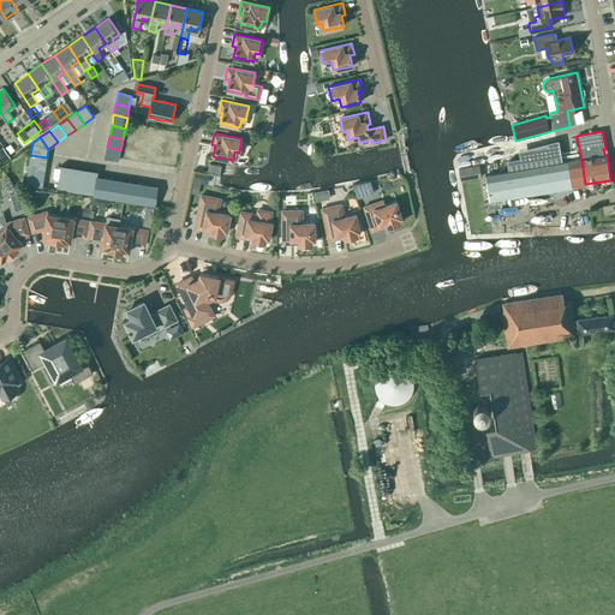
[(571,186),(572,186),(567,162),(562,162),(559,139),(518,150),(519,157),(506,160),(508,172),(485,175),(489,201),(548,190),(555,196),(572,189),(571,186)]
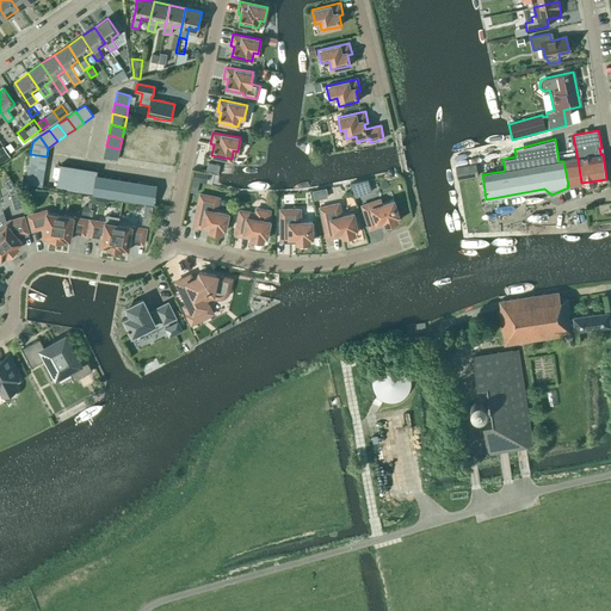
[(119,149),(106,146),(104,156),(117,160),(119,149)]
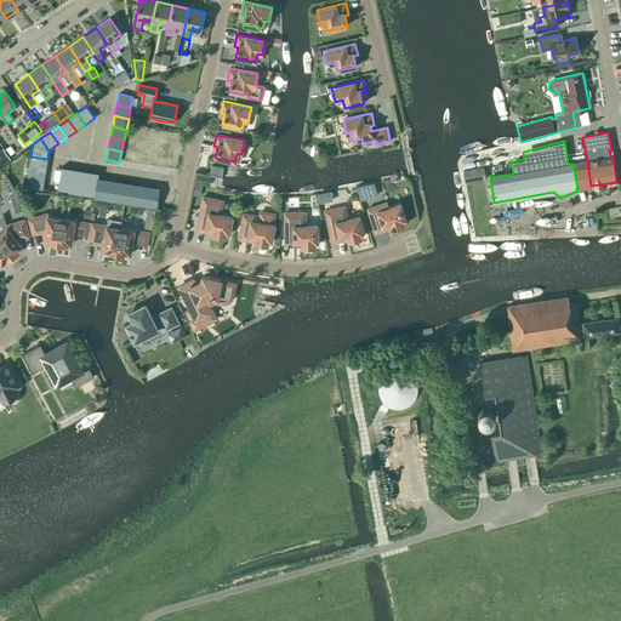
[(5,151),(0,153),(0,166),(11,160),(5,151)]
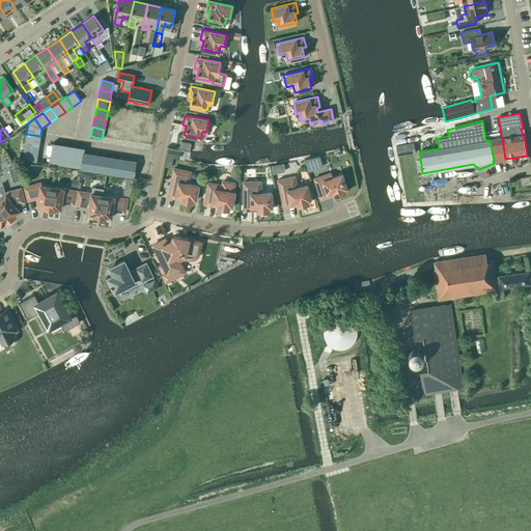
[(22,160),(36,163),(40,136),(26,134),(22,160)]
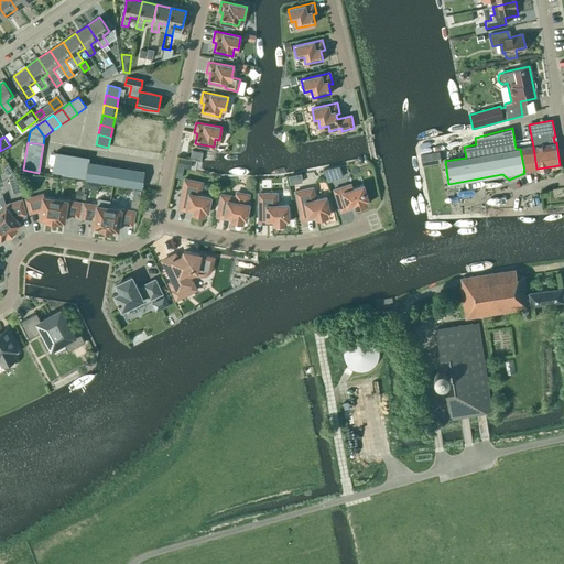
[(56,151),(53,174),(86,180),(90,181),(93,181),(142,188),(144,171),(89,162),(90,156),(56,151)]
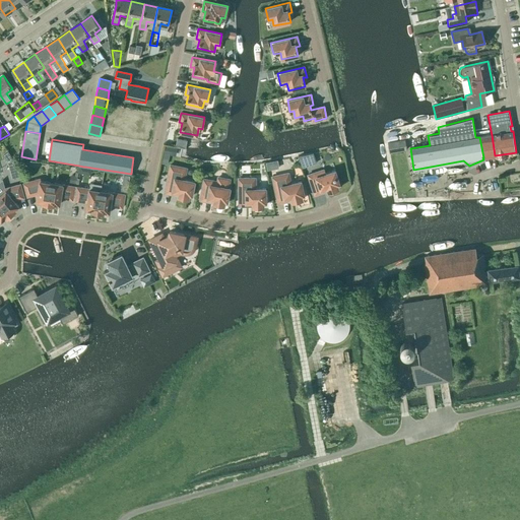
[(387,142),(389,152),(406,149),(405,139),(387,142)]
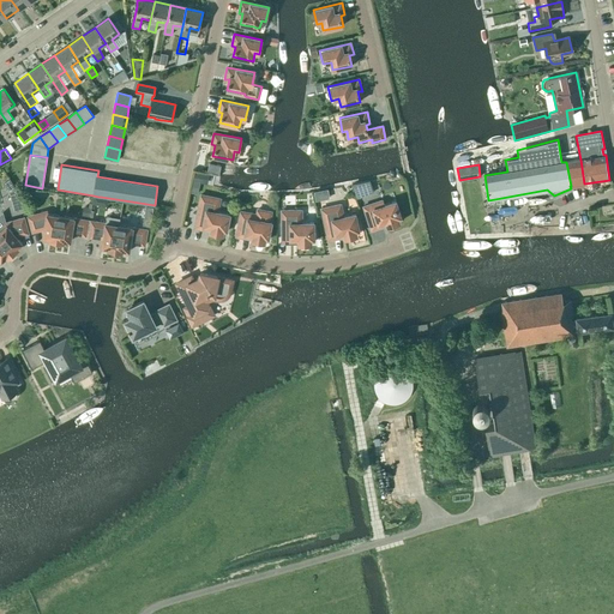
[(196,172),(193,181),(208,185),(209,175),(196,172)]
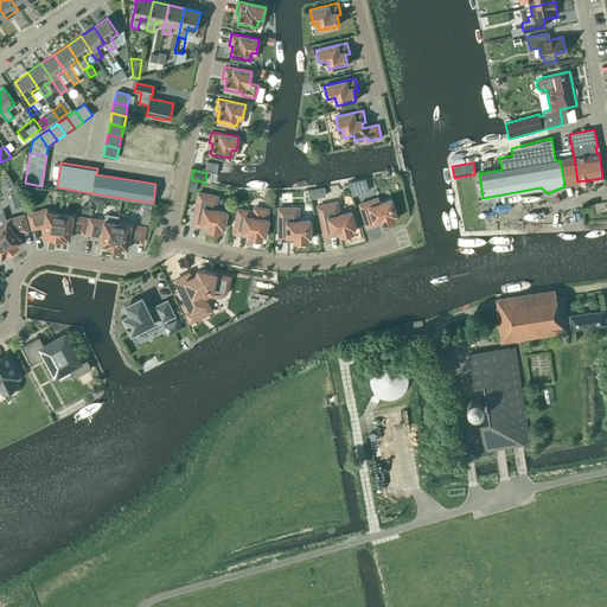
[(8,177),(4,181),(6,189),(8,187),(8,190),(17,187),(10,177),(8,177)]
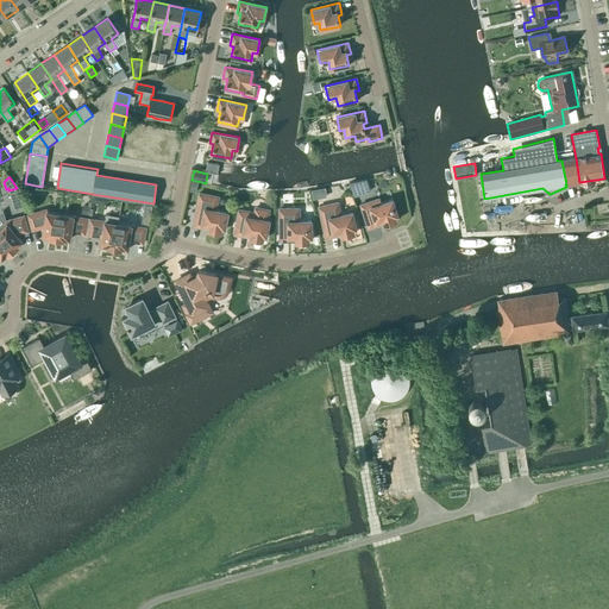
[(359,181),(349,182),(353,196),(364,194),(364,193),(359,181)]
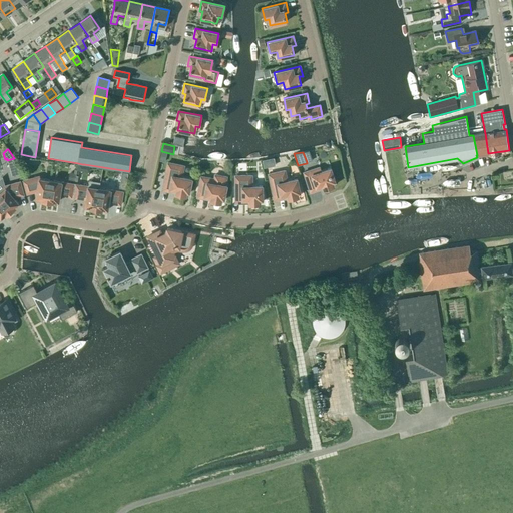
[(186,192),(189,192),(192,178),(181,176),(184,166),(167,162),(162,187),(175,189),(175,193),(185,196),(186,192)]
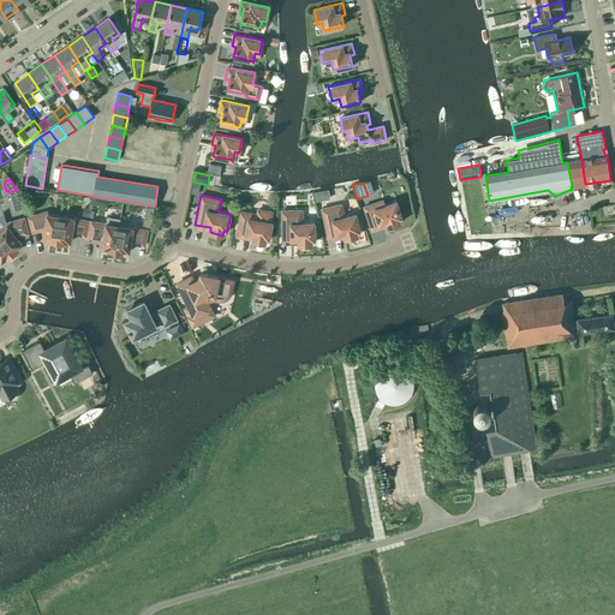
[(396,202),(384,206),(383,201),(364,207),(370,227),(386,222),(388,227),(400,224),(399,219),(401,218),(396,202)]
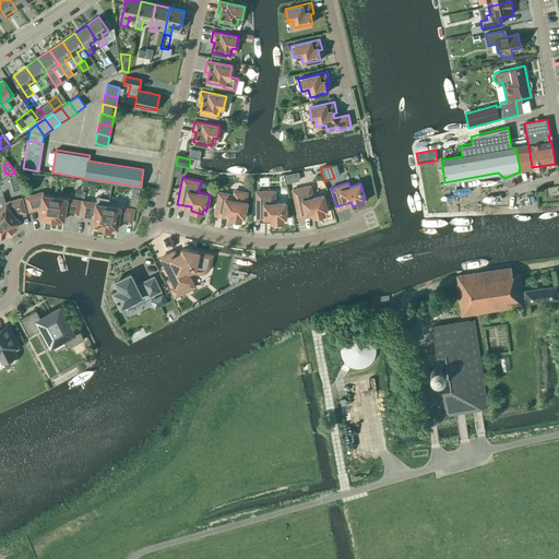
[(22,192),(20,183),(12,186),(14,194),(22,192)]
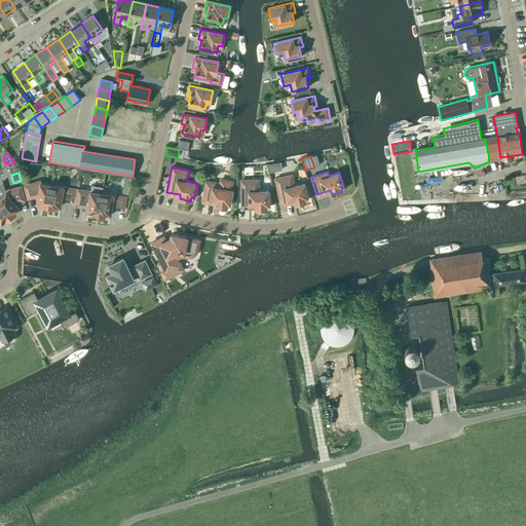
[(305,197),(307,197),(304,183),(294,185),(292,175),(275,179),(280,203),(294,200),(295,204),(306,201),(305,197)]
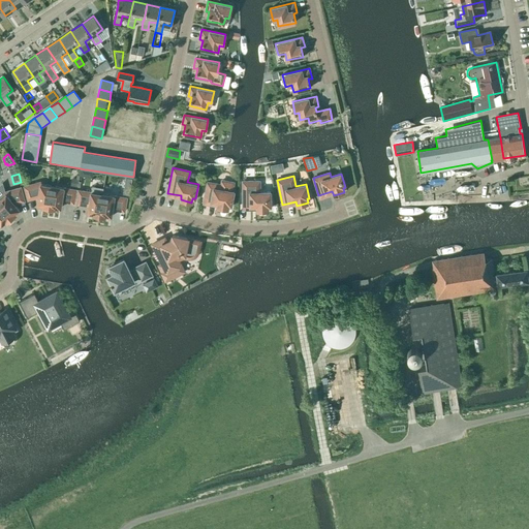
[(232,191),(234,183),(221,180),(221,185),(207,182),(204,200),(217,203),(217,207),(228,209),(228,205),(231,206),(234,191),(232,191)]
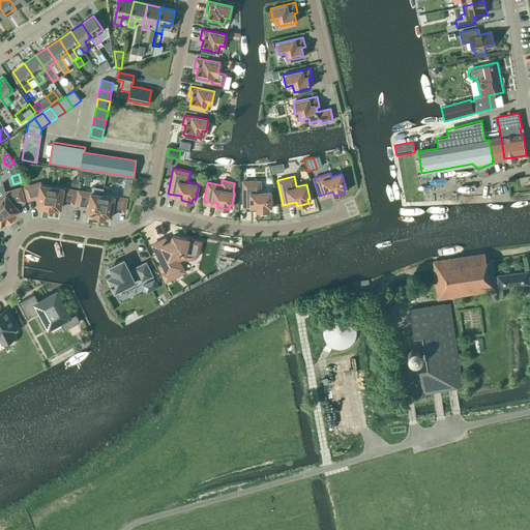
[(260,192),(260,181),(243,181),(243,207),(257,207),(257,211),(268,210),(268,206),(271,206),(271,192),(260,192)]
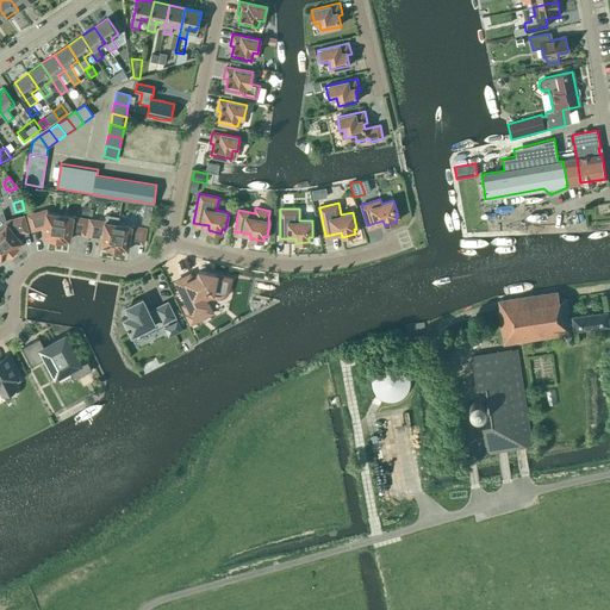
[(56,240),(60,215),(48,212),(47,210),(27,215),(32,230),(41,228),(44,229),(43,236),(49,237),(49,238),(56,240)]
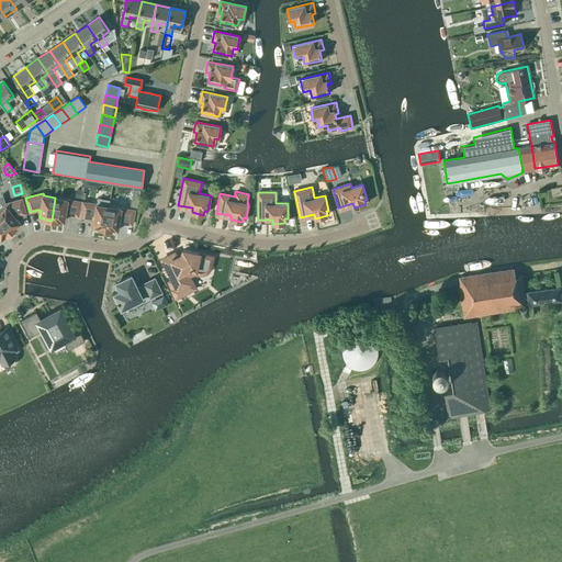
[(78,216),(80,202),(55,198),(52,221),(58,222),(58,221),(64,221),(66,212),(70,213),(70,215),(78,216)]
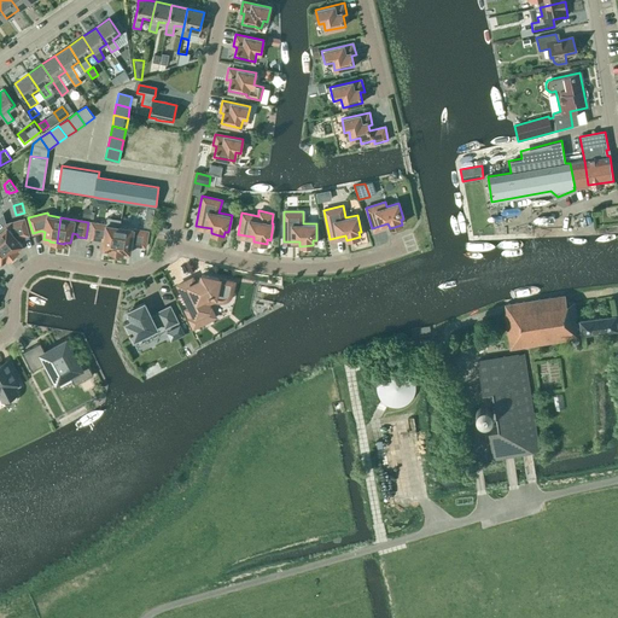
[(28,234),(24,219),(5,225),(6,227),(0,232),(0,240),(12,255),(18,250),(17,249),(22,245),(17,239),(19,237),(28,234)]
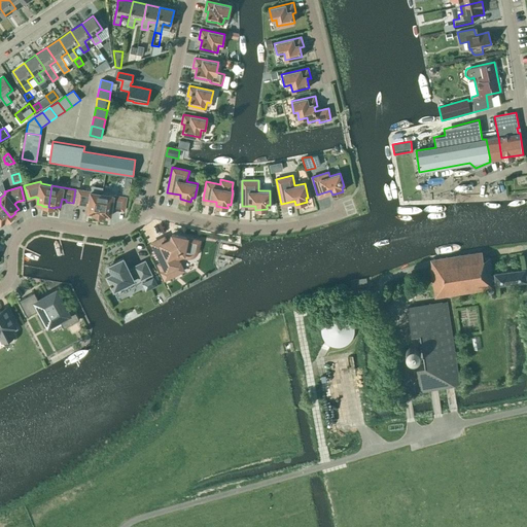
[(83,204),(83,203),(89,204),(88,212),(93,212),(93,214),(99,215),(102,194),(78,189),(76,203),(83,204)]
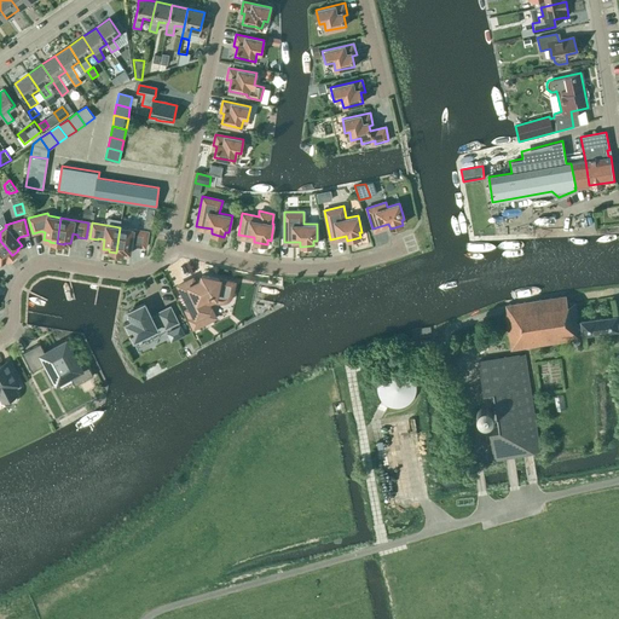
[(145,248),(148,232),(120,227),(116,253),(123,254),(123,252),(129,253),(132,243),(137,244),(137,247),(145,248)]
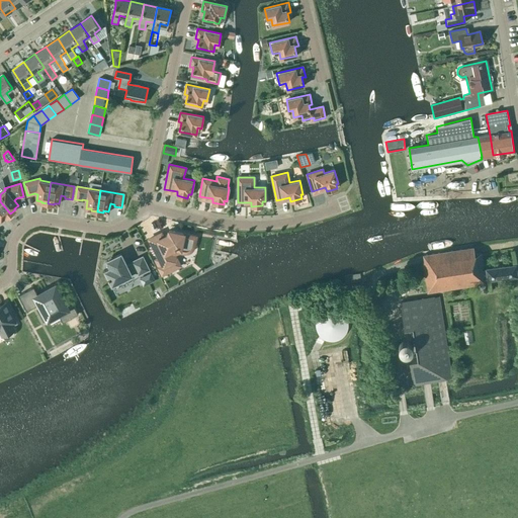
[(6,218),(10,213),(0,201),(0,219),(1,221),(5,217),(6,218)]
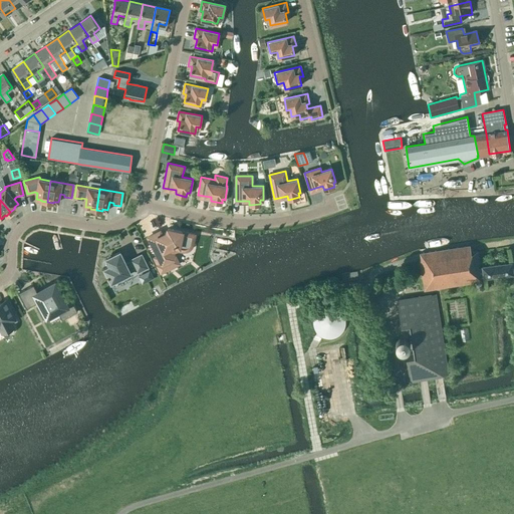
[(160,231),(148,237),(158,256),(153,258),(161,273),(180,264),(174,252),(176,251),(178,250),(179,250),(183,251),(184,251),(186,250),(190,249),(190,248),(191,247),(192,246),(192,245),(195,235),(183,232),(168,228),(167,232),(162,235),(160,231)]
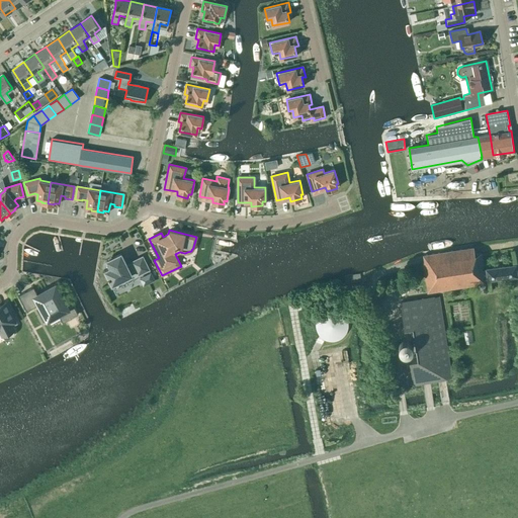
[(476,285),(476,284),(477,284),(477,282),(484,281),(483,280),(487,279),(487,280),(517,276),(516,265),(486,268),(486,270),(484,270),(482,254),(475,255),(473,247),(423,255),(425,263),(423,263),(427,292),(476,285)]
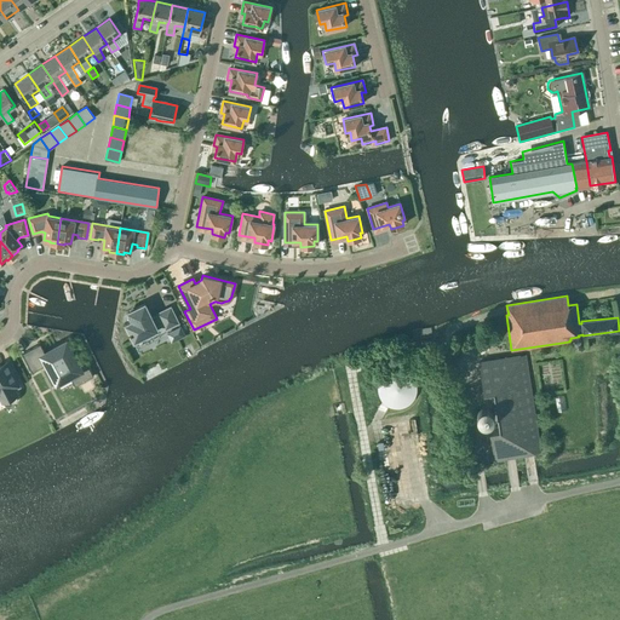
[(130,320),(124,323),(133,343),(159,331),(158,328),(162,326),(165,331),(179,323),(171,305),(156,313),(156,315),(153,316),(145,302),(126,311),(130,320)]
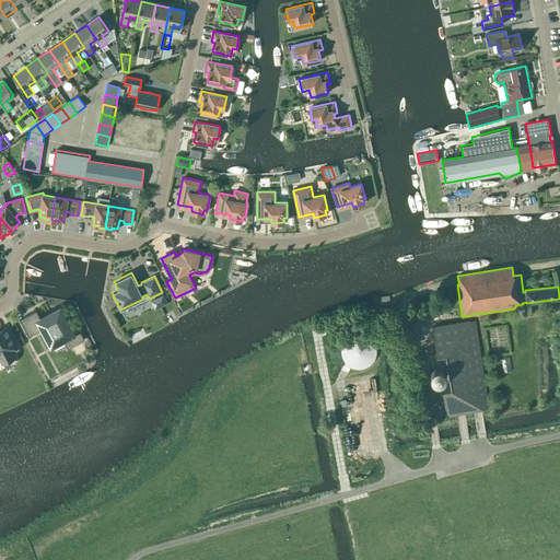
[(163,294),(150,301),(154,310),(167,303),(163,294)]
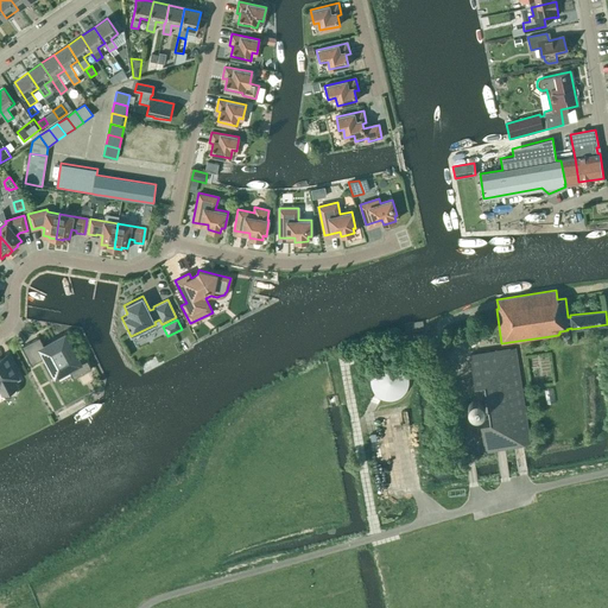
[(64,336),(44,347),(39,337),(21,347),(31,365),(46,358),(56,375),(68,368),(74,379),(92,368),(82,350),(75,354),(64,336)]
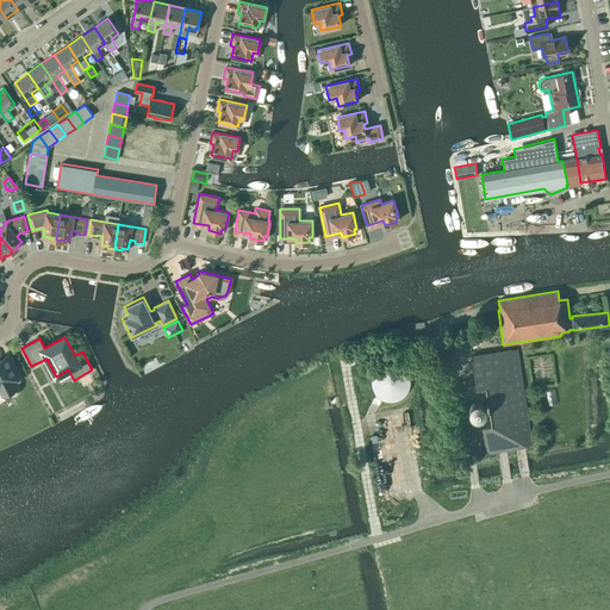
[(491,421),(481,422),(486,452),(531,444),(517,349),(472,356),(477,385),(486,384),(489,402),(486,402),(485,400),(484,399),(483,398),(481,398),(480,398),(479,397),(478,397),(477,397),(475,397),(474,398),(473,399),(472,400),(471,400),(471,402),(470,403),(470,404),(470,405),(470,406),(470,408),(470,409),(471,410),(471,411),(472,411),(473,412),(474,414),(475,414),(477,414),(479,415),(480,414),(481,414),(483,412),(484,412),(485,410),(486,410),(486,409),(486,408),(486,406),(486,405),(489,405),(491,421)]
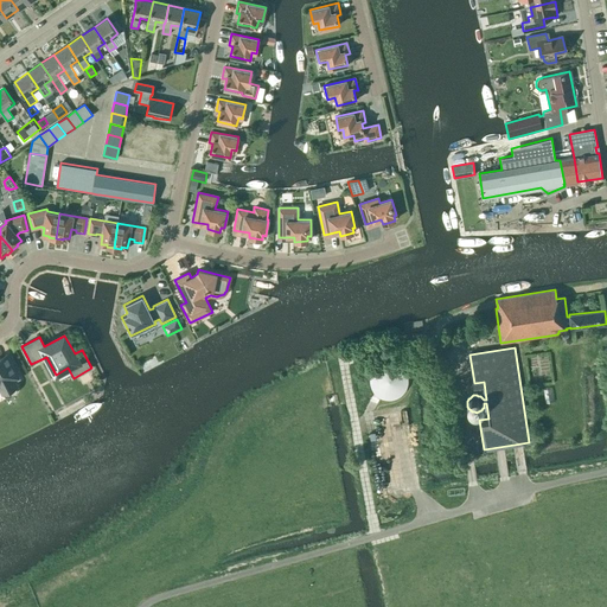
[(17,387),(13,379),(18,377),(7,355),(0,357),(0,388),(2,394),(6,396),(10,396),(14,394),(17,391),(17,387)]
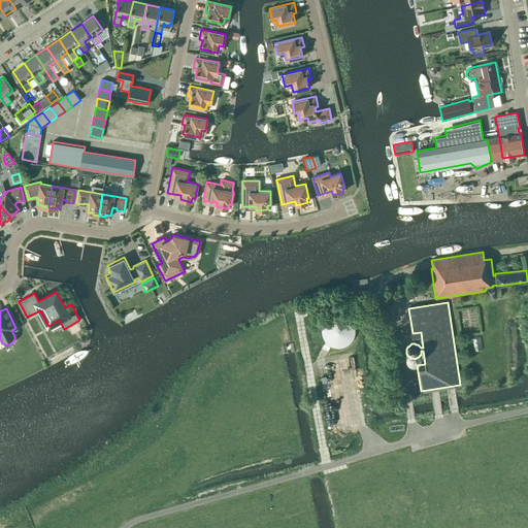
[(340,318),(338,318),(335,318),(333,319),(331,320),(328,321),(327,323),(325,325),(324,327),(324,329),(323,332),(324,334),(324,337),(325,339),(327,341),(328,343),(330,344),(333,345),(335,347),(338,347),(340,347),(342,345),(345,344),(348,343),(349,341),(351,339),(352,337),(352,334),(353,332),(352,329),(352,327),(351,325),(349,323),(348,321),(345,320),(342,319),(340,318)]
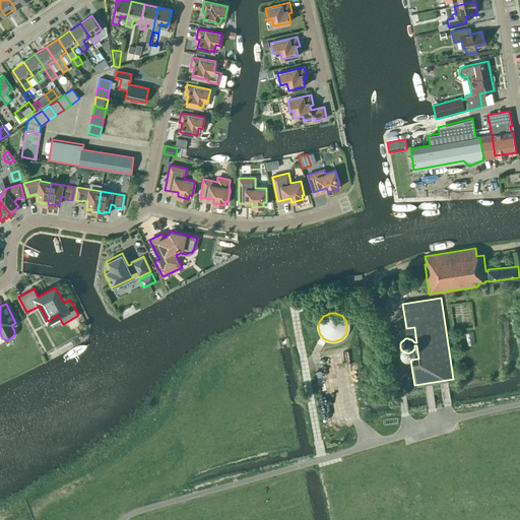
All buildings are outlined.
